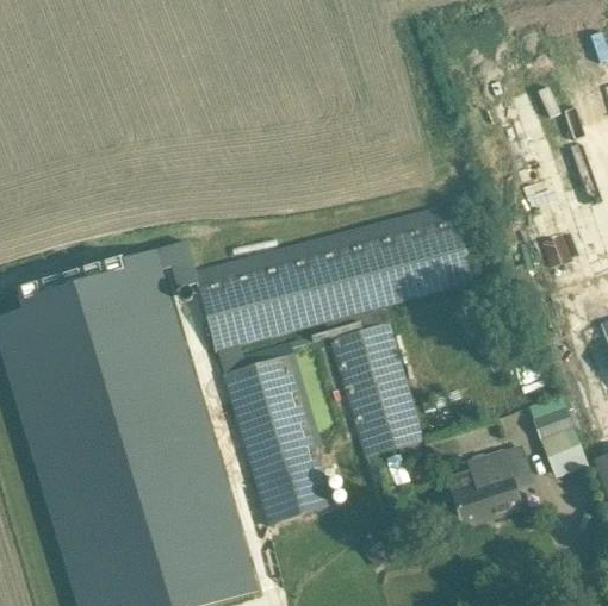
[(17,312),(0,317),(0,341),(80,605),(211,605),(261,591),(165,268),(173,266),(179,287),(199,281),(200,286),(202,286),(447,220),(442,206),(197,270),(194,260),(188,239),(125,258),(124,255),(10,289),(13,303),(17,312)]
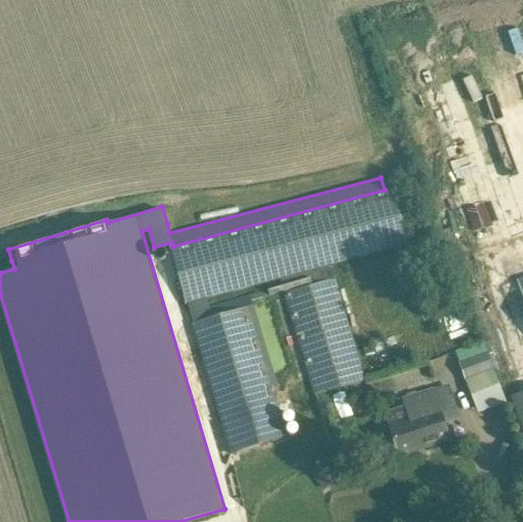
[(196,321),(195,322),(233,452),(288,436),(250,306),(207,318),(202,298),(283,277),(293,313),(294,313),(318,393),(367,378),(365,370),(360,372),(358,364),(362,363),(351,323),(332,264),(410,243),(396,187),(385,190),(173,246),(188,302),(190,302),(196,321)]
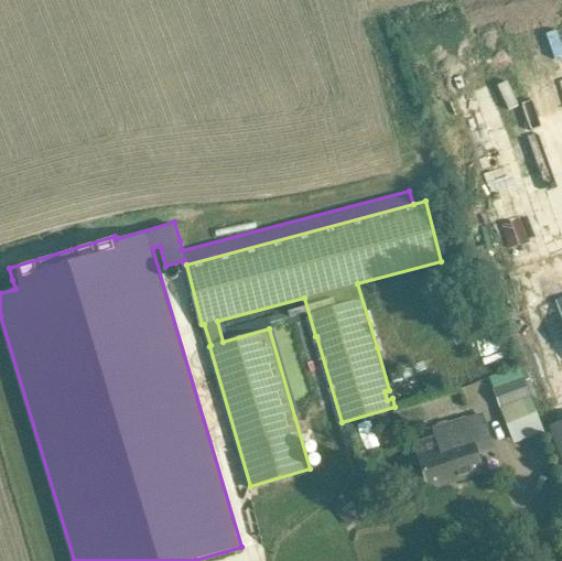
[(561,298),(541,305),(561,363),(561,298)]
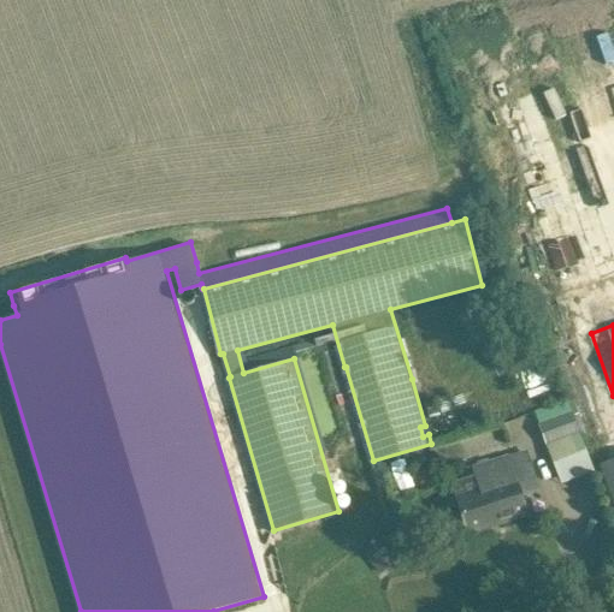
[(536,423),(543,444),(580,429),(573,409),(536,423)]
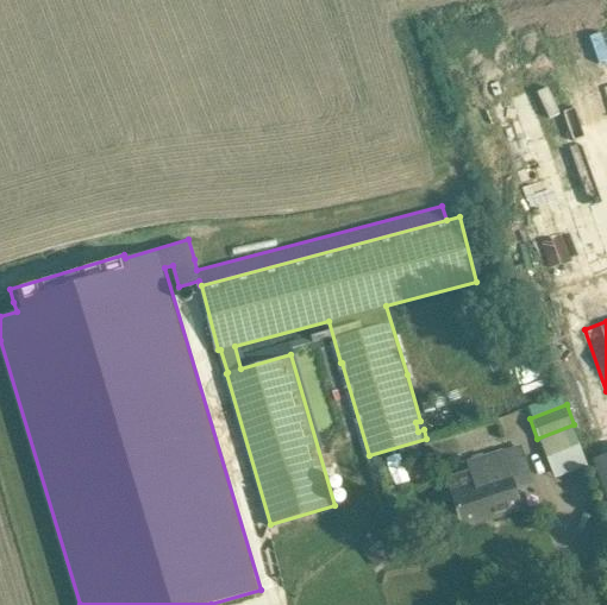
[(454,491),(457,504),(464,527),(524,508),(517,485),(506,449),(471,460),(479,483),(454,491)]
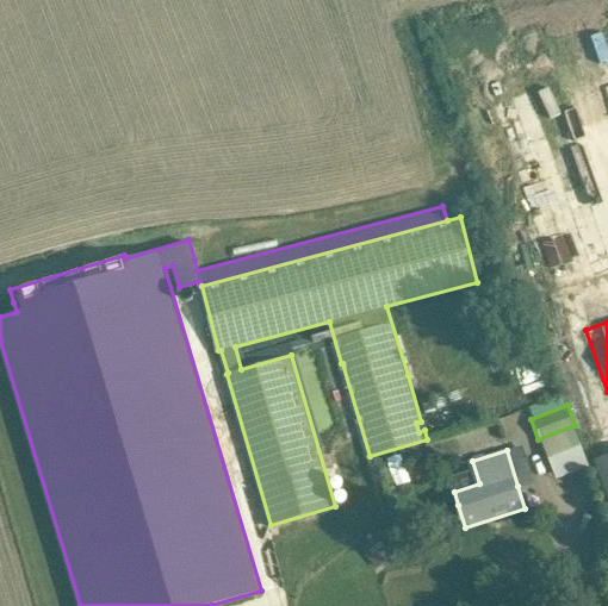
[(385,457),(372,462),(377,480),(391,476),(385,457)]
